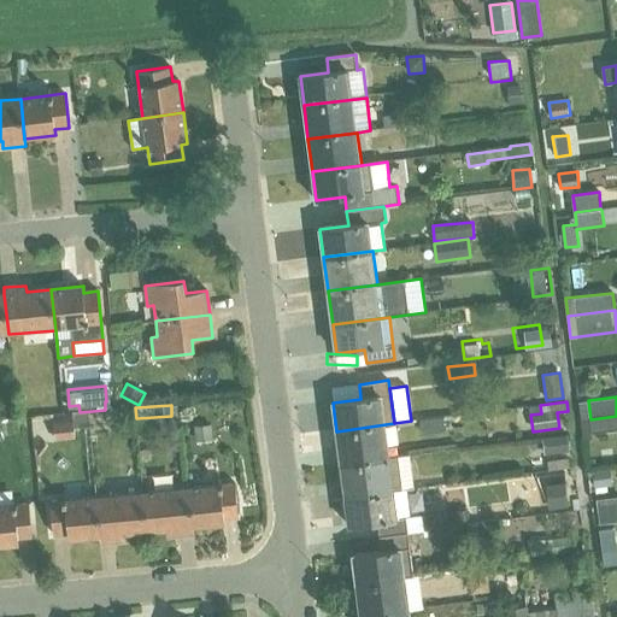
[(74,422),(54,423),(56,441),(75,440),(75,429),(90,427),(88,413),(72,415),(74,422)]
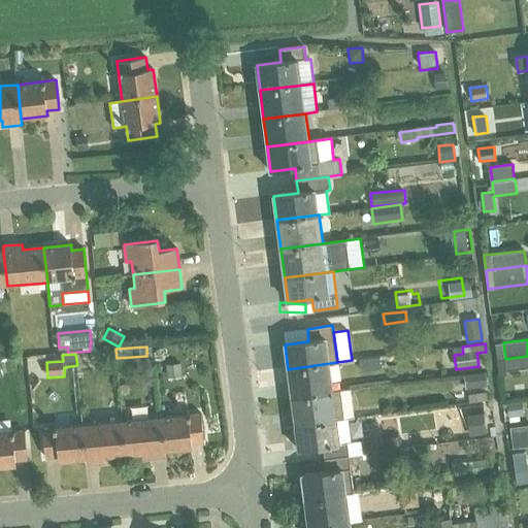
[(527,356),(505,359),(497,360),(499,375),(507,374),(506,370),(527,367),(527,356)]
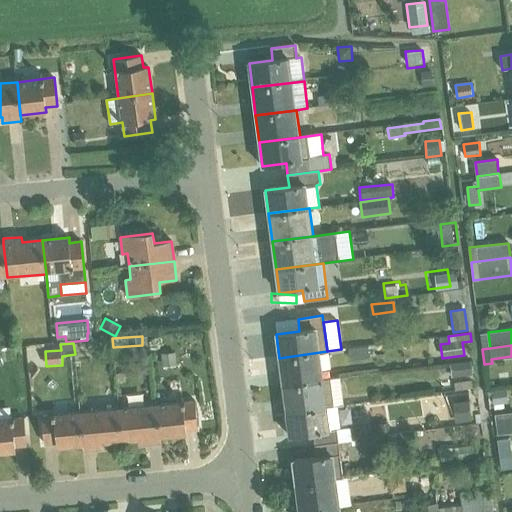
[(367,346),(347,348),(349,360),(369,358),(367,346)]
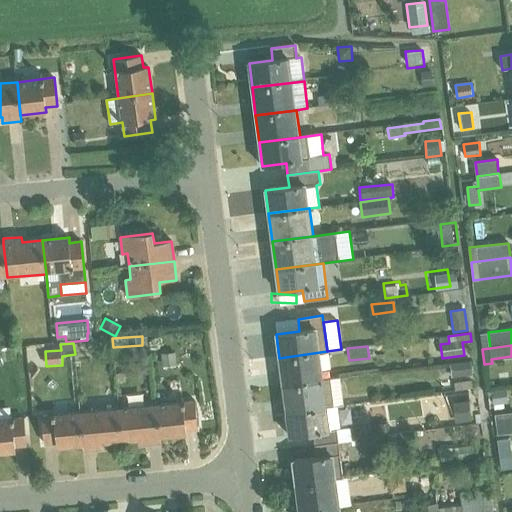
[(320,352),(279,358),(283,385),(324,379),(320,352)]
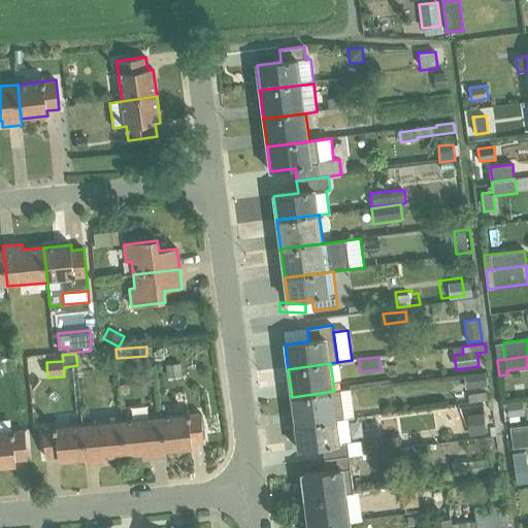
[(182,364),(166,365),(167,378),(183,377),(182,364)]
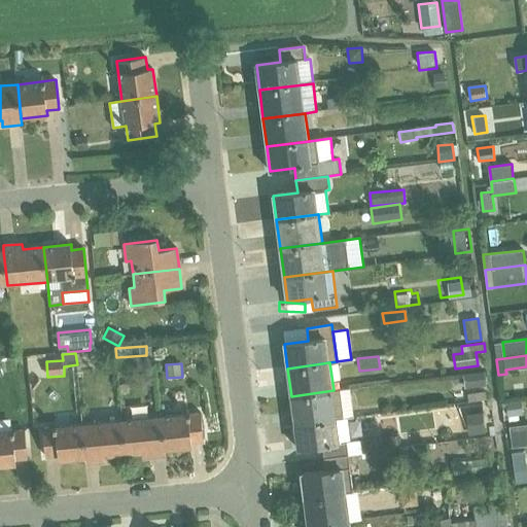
[(443,372),(444,390),(456,390),(456,372),(443,372)]
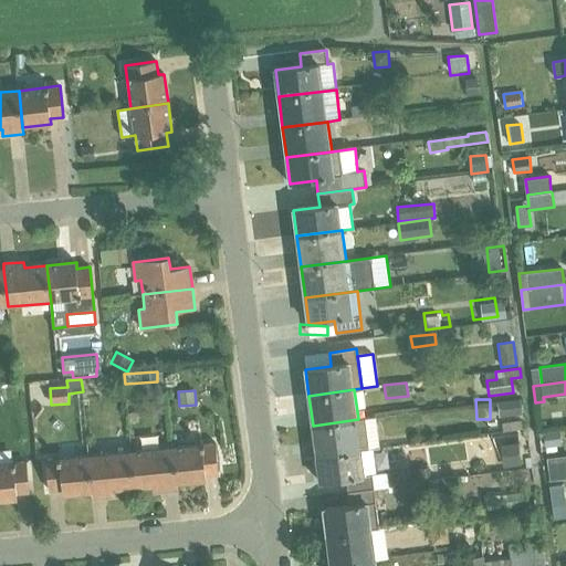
[(521,399),(498,402),(500,418),(523,415),(521,399)]
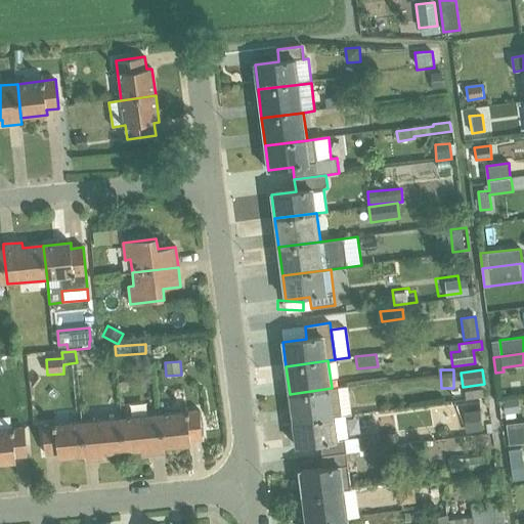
[(293,423),(346,416),(352,415),(348,386),(332,388),(290,394),(293,423)]
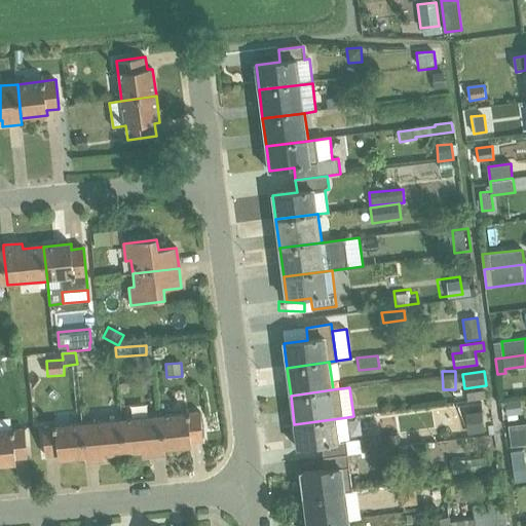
[(85,458),(82,424),(81,412),(55,414),(58,425),(43,427),(46,456),(58,455),(59,460),(85,458)]
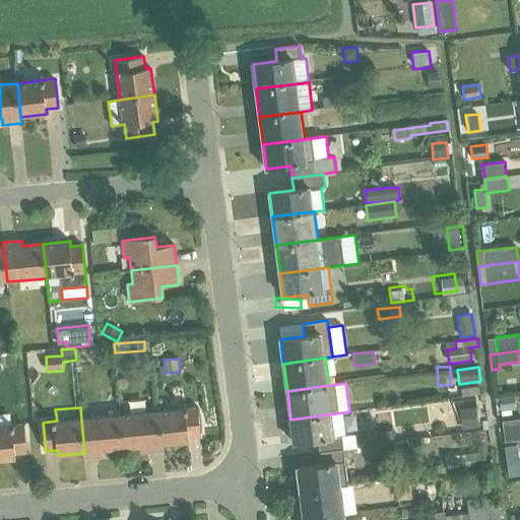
[(160,411),(164,445),(189,443),(189,437),(201,436),(198,407),(160,411)]
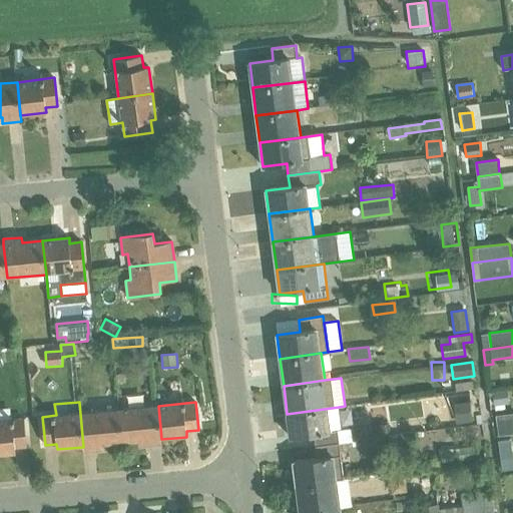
[(470,402),(454,404),(457,424),(473,422),(470,402)]
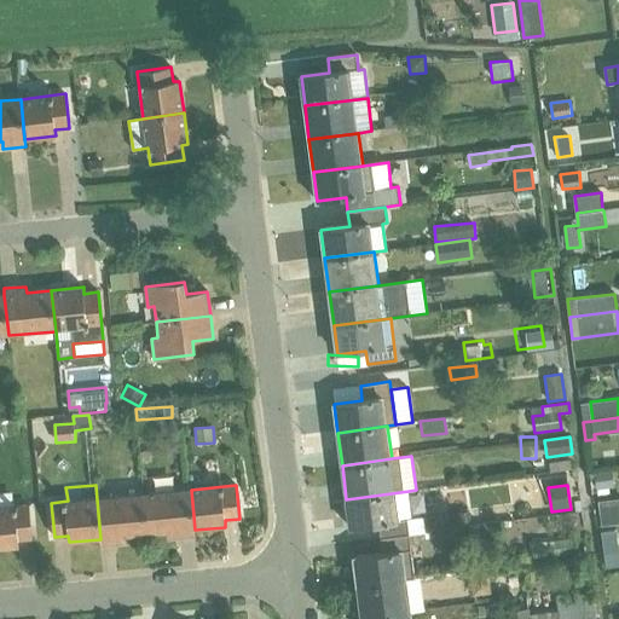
[(143,495),(146,534),(172,532),(173,538),(195,536),(195,530),(191,490),(143,495)]
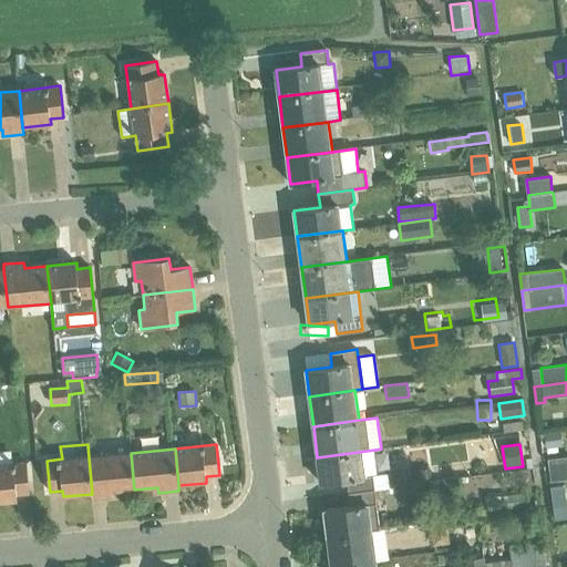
[(374,450),(317,457),(320,484),(347,481),(349,493),(384,488),(404,486),(402,473),(378,475),(374,450)]
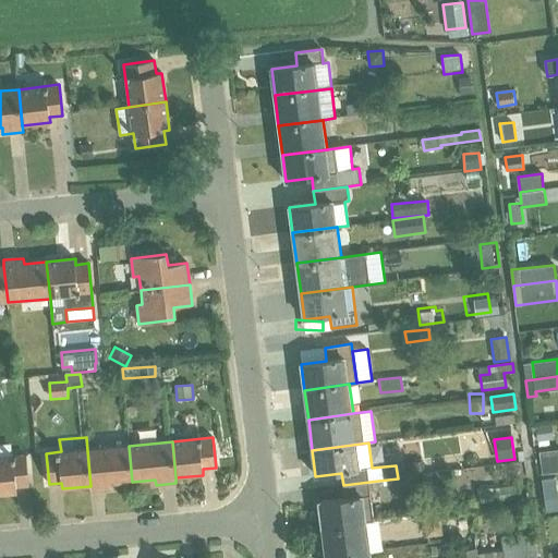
[(0,495),(17,494),(16,487),(29,486),(26,456),(12,457),(11,445),(0,445),(0,495)]
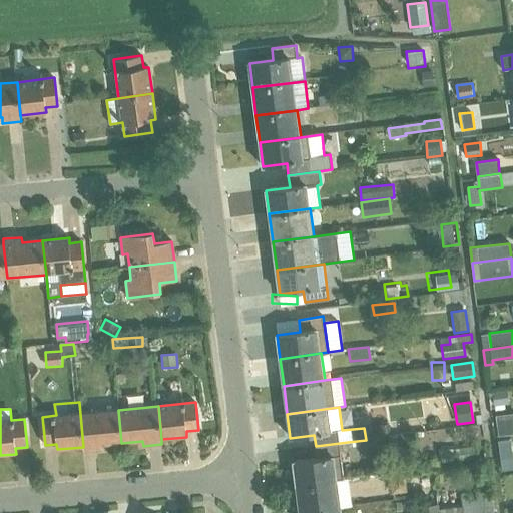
[(80,414),(83,447),(83,452),(102,450),(101,445),(121,443),(118,410),(80,414)]
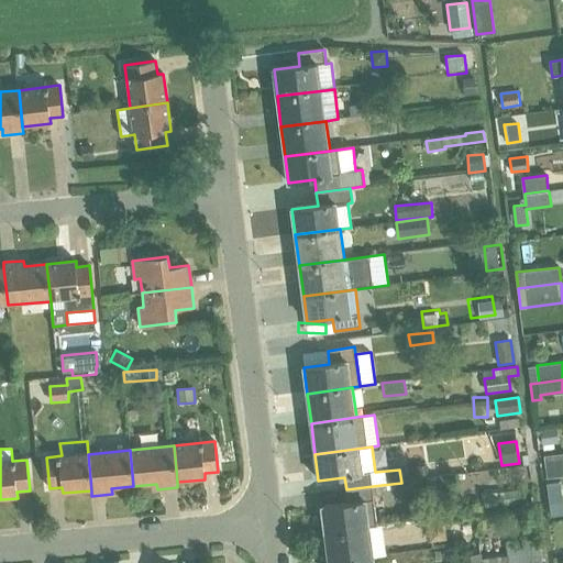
[(562,453),(544,456),(547,477),(562,475),(562,453)]
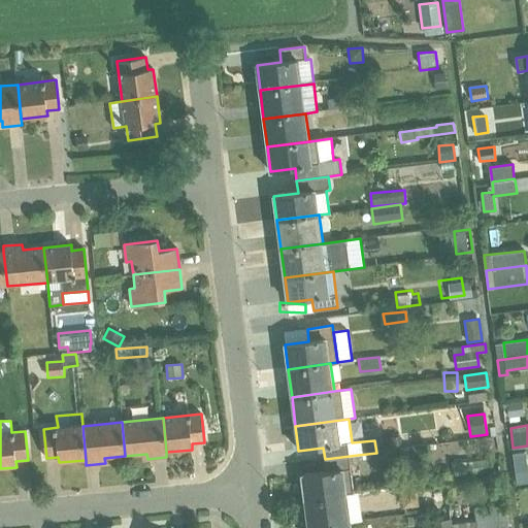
[(358,455),(325,459),(326,472),(302,475),(305,500),(348,494),(354,493),(350,463),(359,462),(358,455)]
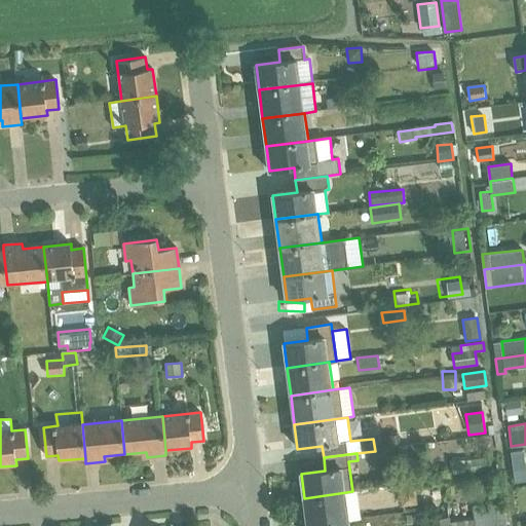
[(489,457),(451,461),(453,475),(491,471),(489,457)]
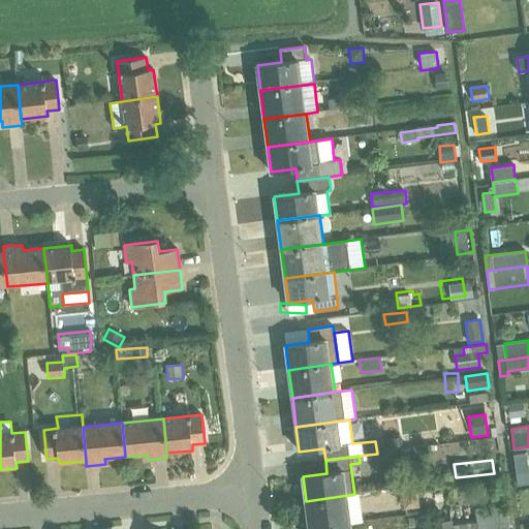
[(528,471),(517,473),(520,488),(528,486),(528,471)]
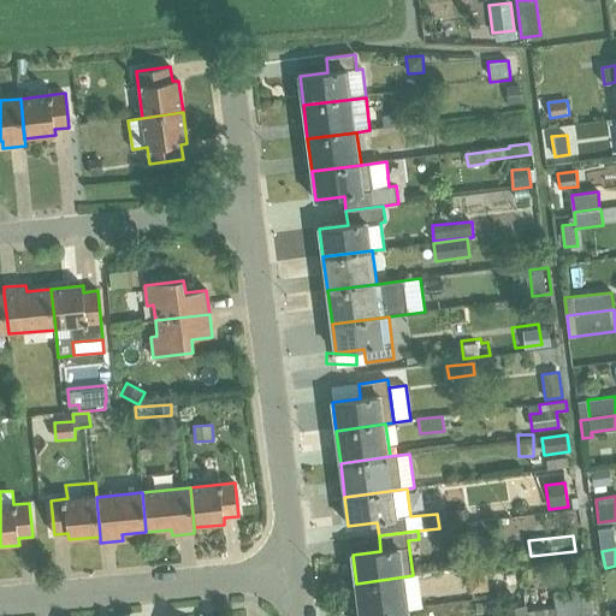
[(486,567),(467,569),(469,593),(489,592),(486,567)]
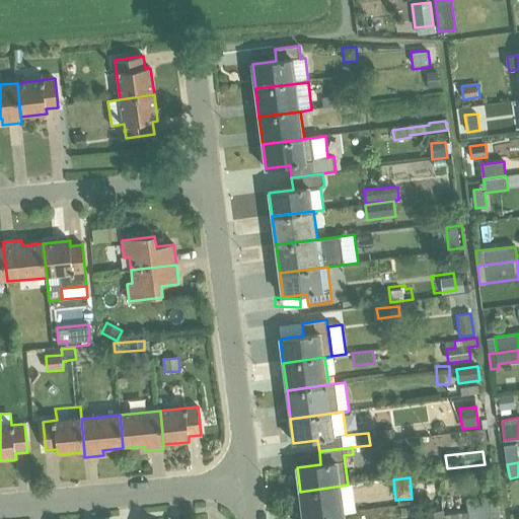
[(342,486),(300,492),(303,518),(305,518),(345,514),(342,486)]
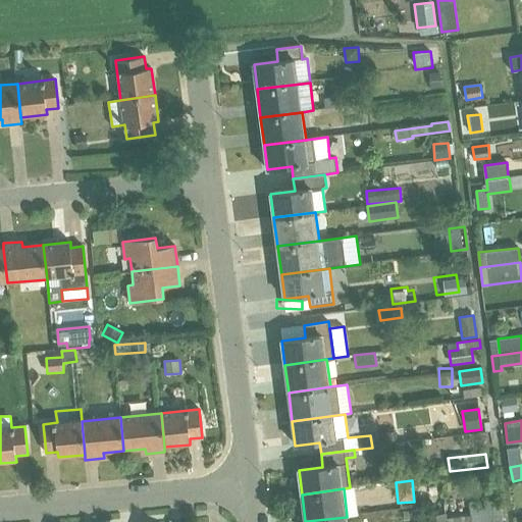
[(470,515),(470,521),(503,521),(501,501),(488,502),(487,498),(468,501),(470,515)]
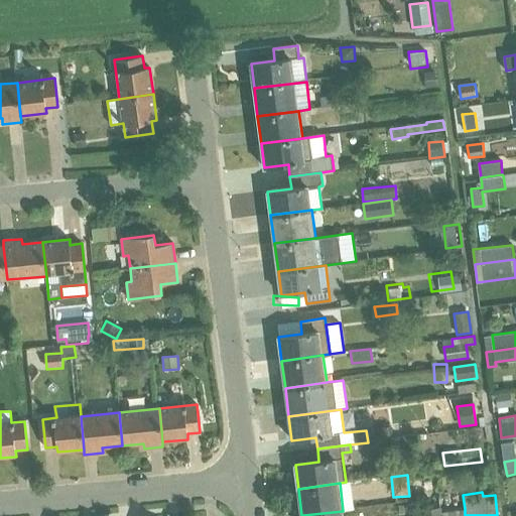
[(465,515),(465,509),(441,513),(440,507),(423,510),(423,515),(465,515)]
